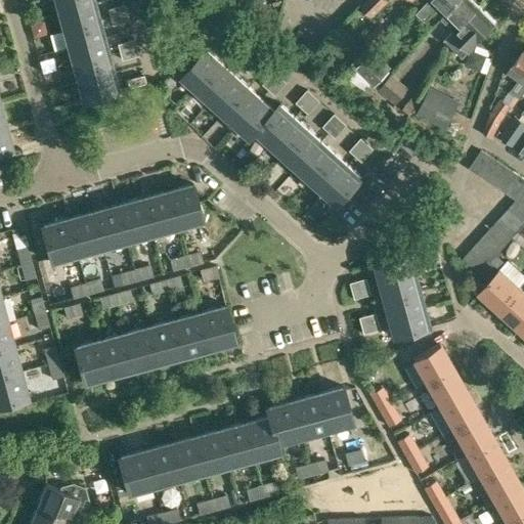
[(93,0),(56,0),(59,11),(94,2),(93,0)]
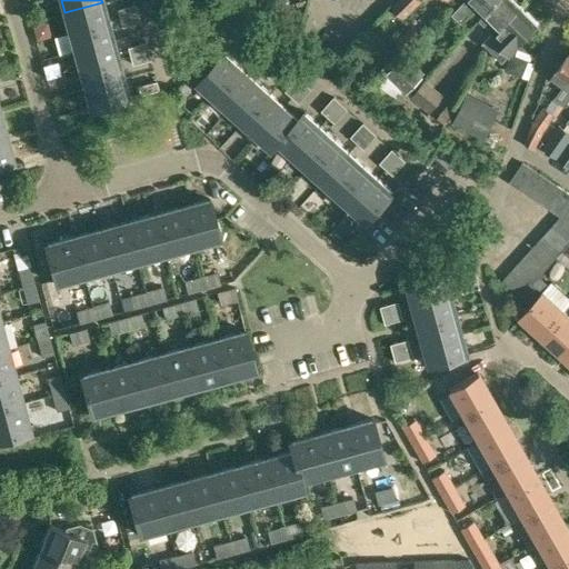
[(269,0),(242,0),(266,13),(269,0)]
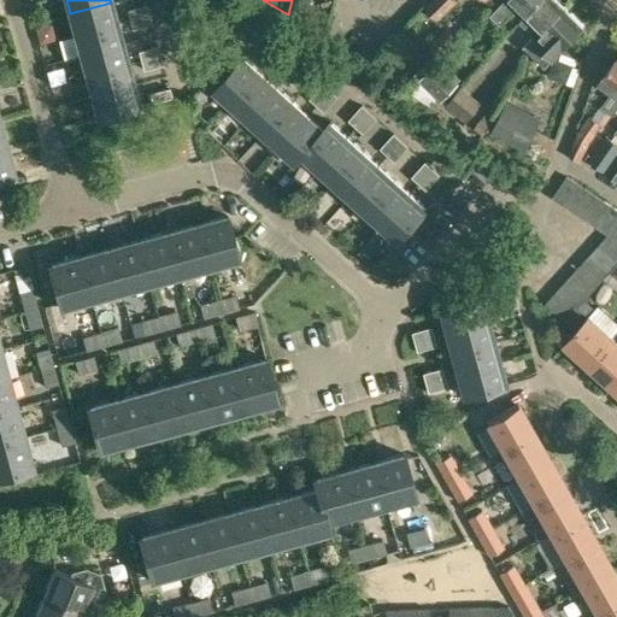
[(291,16),(301,18),(309,21),(315,0),(295,0),(292,12),(291,16)]
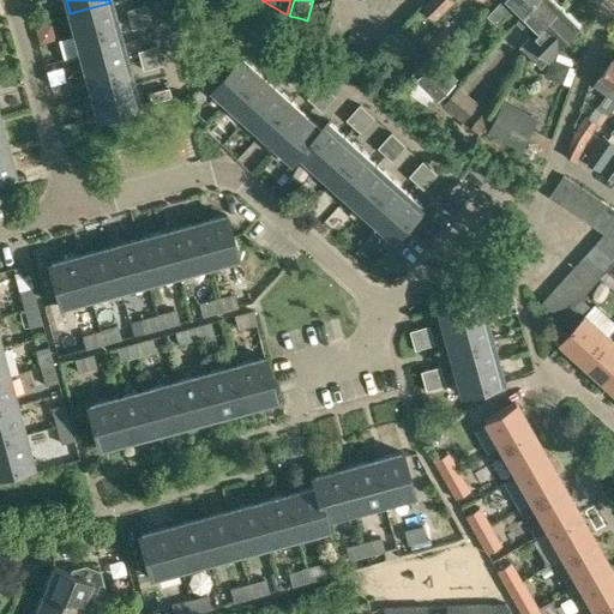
[(429,0),(422,7),(435,20),(455,1),(452,0),(429,0)]
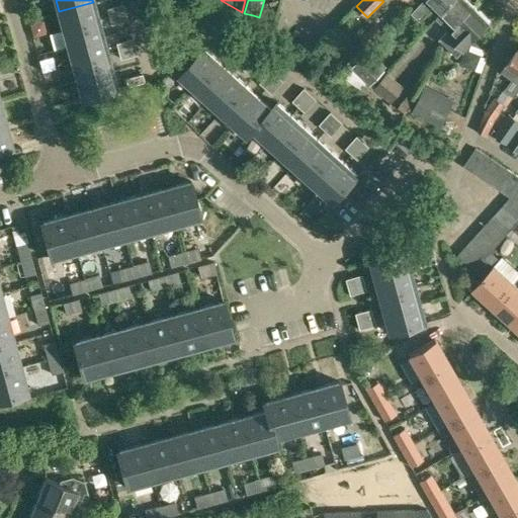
[(423,0),(412,12),(419,18),(434,3),(443,12),(453,0),(423,0)]
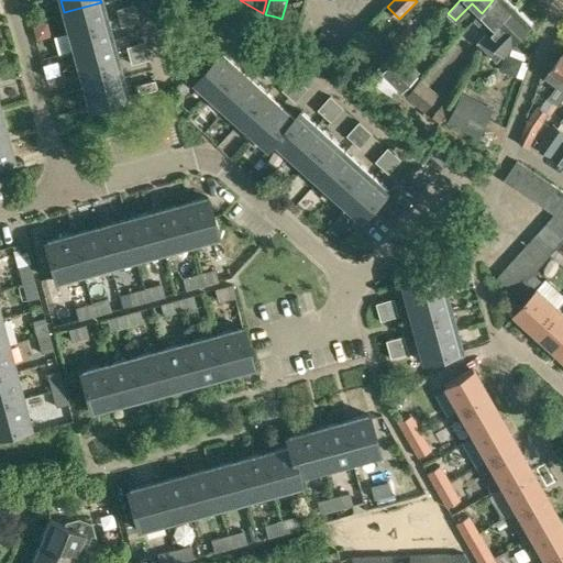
[(473,37),(479,44),(517,7),(510,0),(493,0),(482,13),(475,20),(483,28),(473,37)]
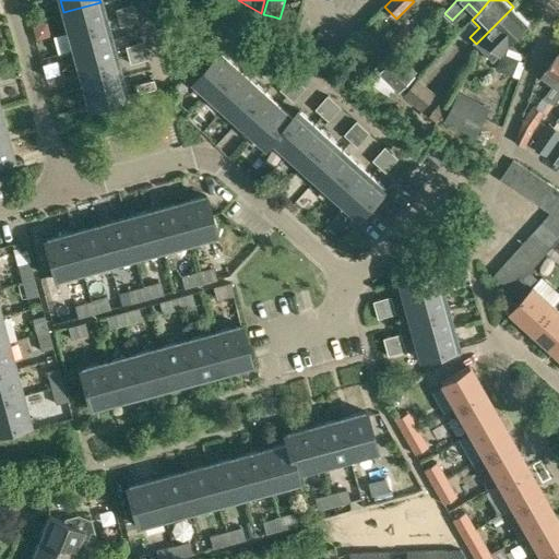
[(100,2),(63,12),(69,31),(105,21),(100,2)]
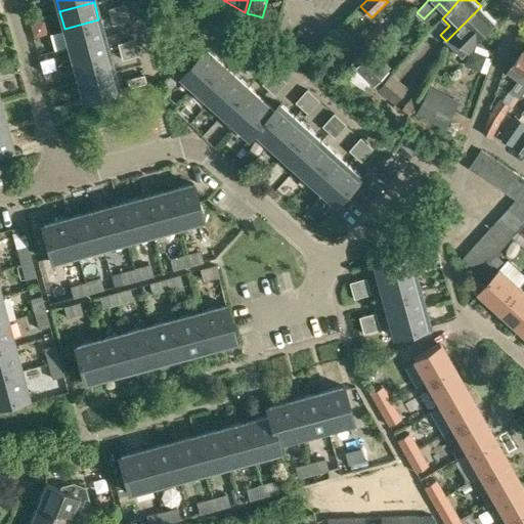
[(107,8),(110,16),(127,11),(125,4),(107,8)]
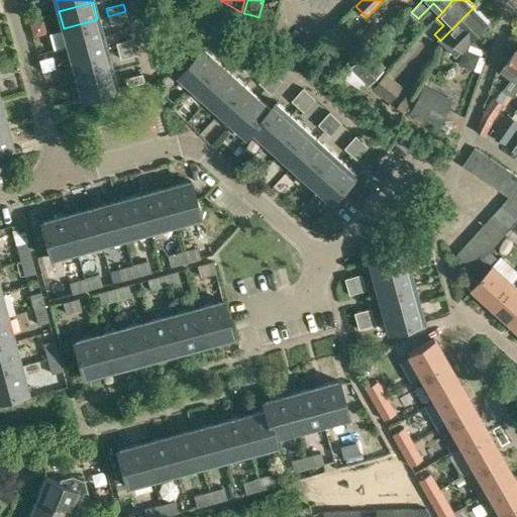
[(475,6),(440,40),(456,56),(467,45),(490,21),(475,6)]
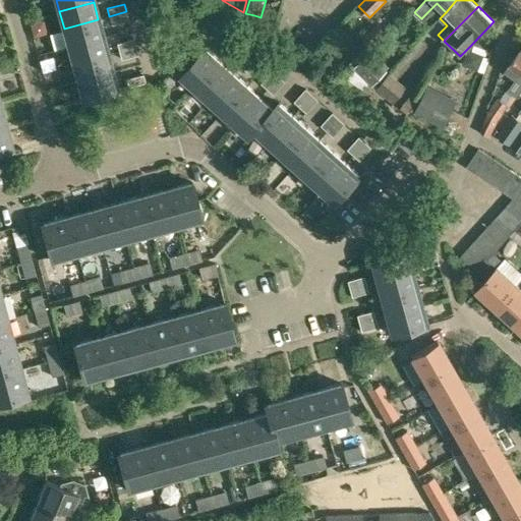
[(126,11),(109,16),(111,24),(128,19),(126,11)]
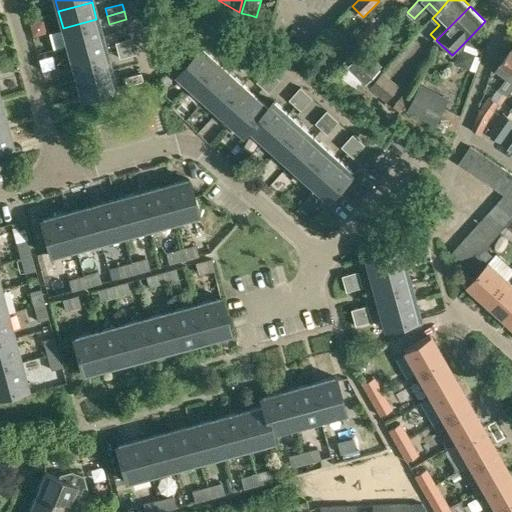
[(96,19),(63,28),(68,45),(101,36),(96,19)]
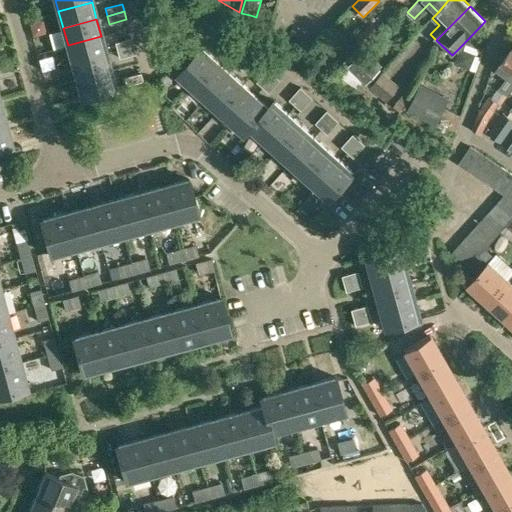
[(364,47),(380,31),(370,22),(355,37),(364,47)]
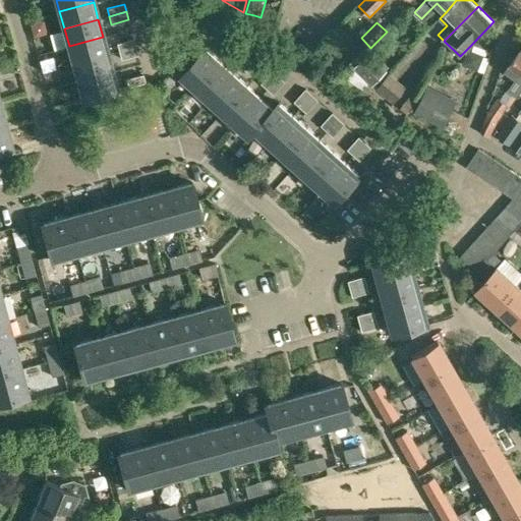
[(222,44),(231,33),(225,27),(216,39),(222,44)]
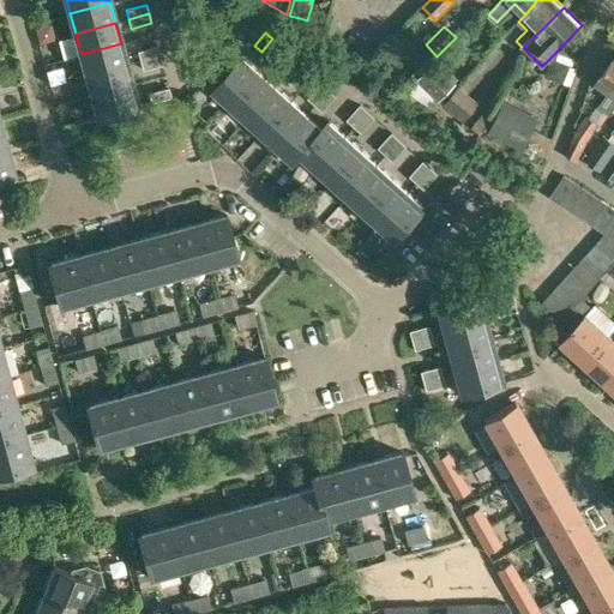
[(121,43),(82,54),(86,76),(127,64),(121,43)]
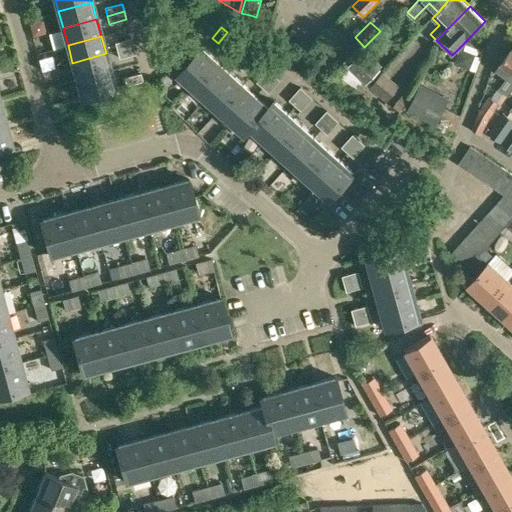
[(114,42),(117,51),(133,46),(131,38),(114,42)]
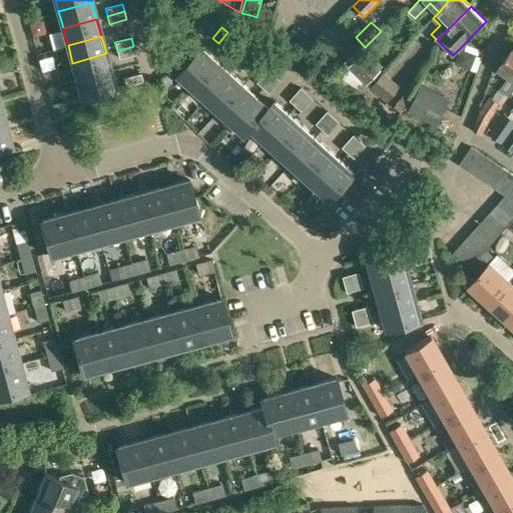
[(512,45),(498,66),(510,75),(500,88),(510,95),(512,91),(512,45)]
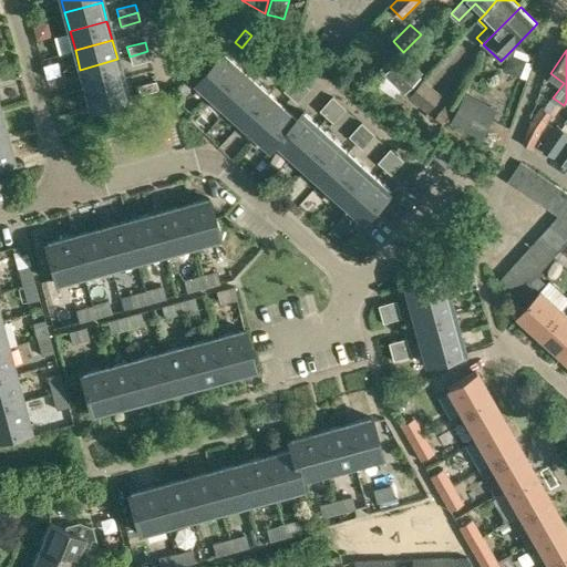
[(147,51),(130,57),(132,64),(150,59),(147,51)]
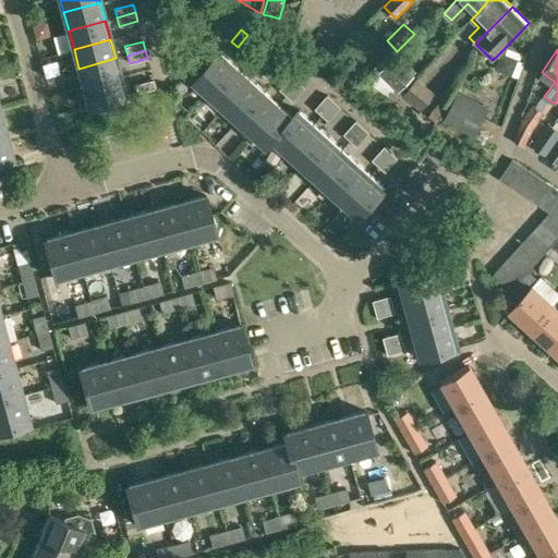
[(251,63),(257,69),(269,56),(264,50),(251,63)]
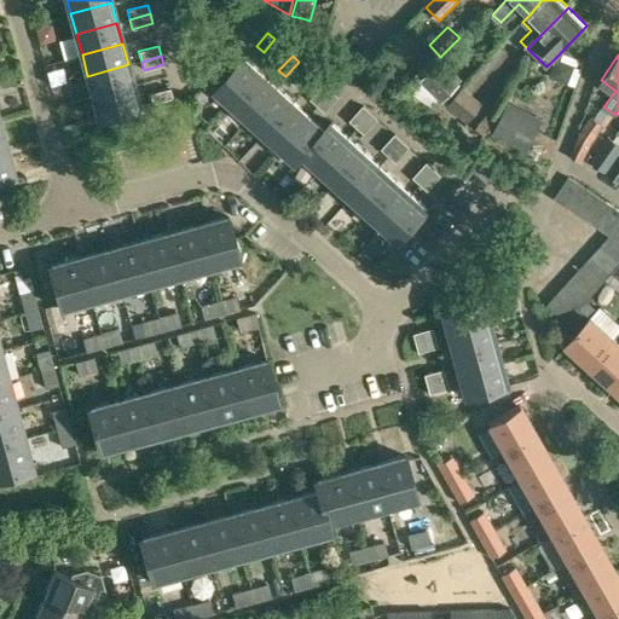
[(215,88),(232,103),(261,71),(244,57),(215,88)]
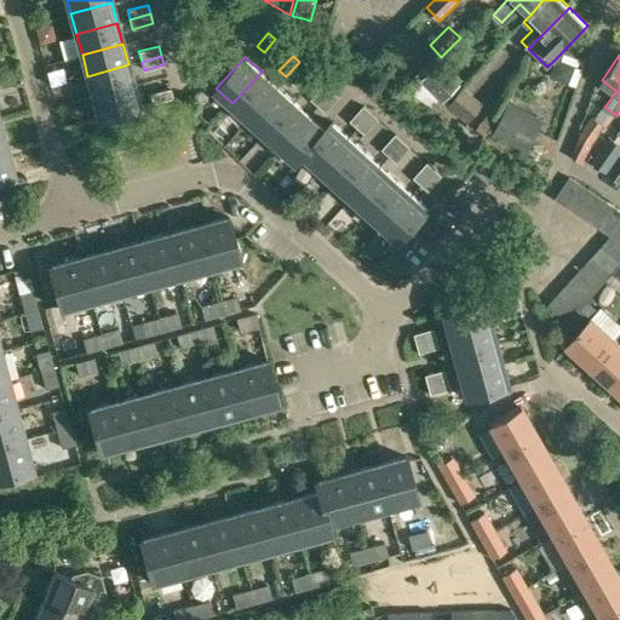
[(568,82),(575,64),(558,57),(551,75),(568,82)]
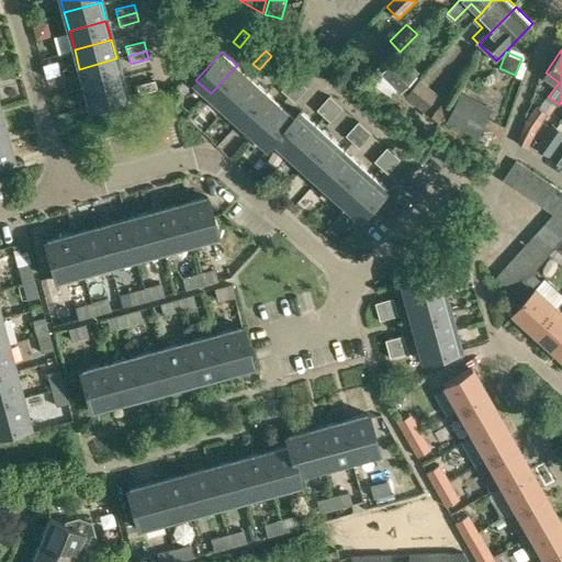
[(271,56),(259,69),(267,76),(279,63),(271,56)]
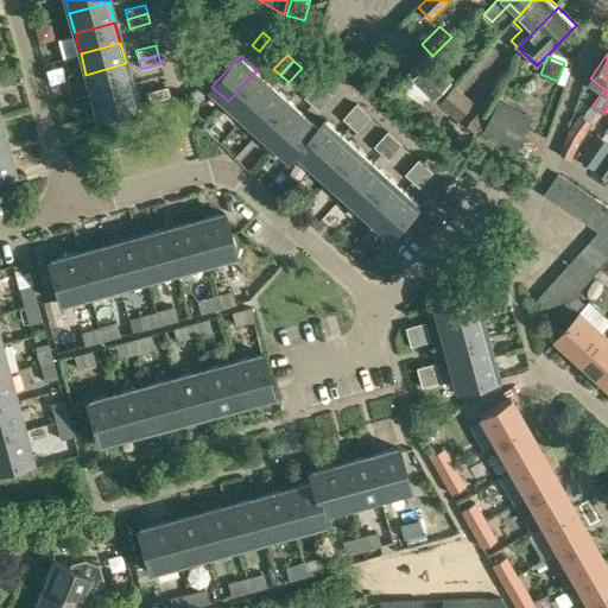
[(126,63),(86,75),(92,95),(132,84),(126,63)]
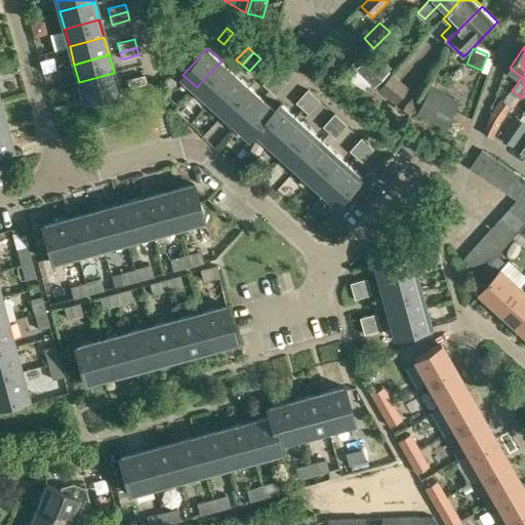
[(368,54),(355,68),(372,85),(386,72),(368,54)]
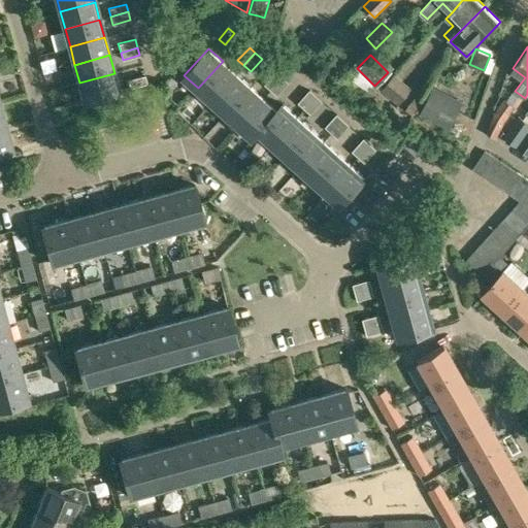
[(223,61),(198,88),(211,100),(236,73),(223,61)]
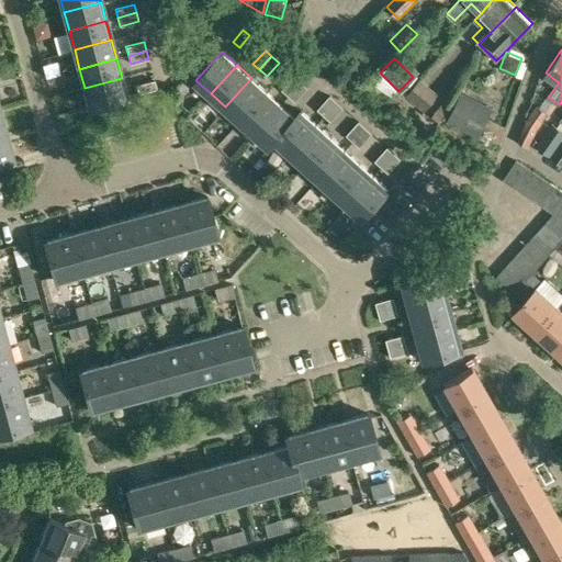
[(281,90),(289,96),(301,81),(294,76),(281,90)]
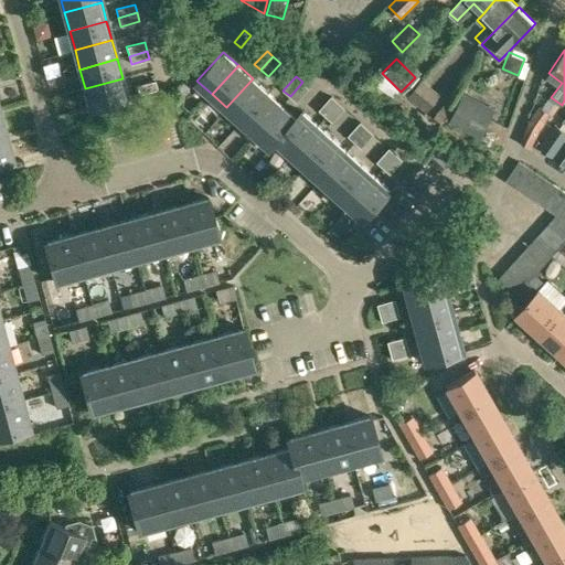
[(123,78),(85,88),(91,107),(127,97),(123,78)]
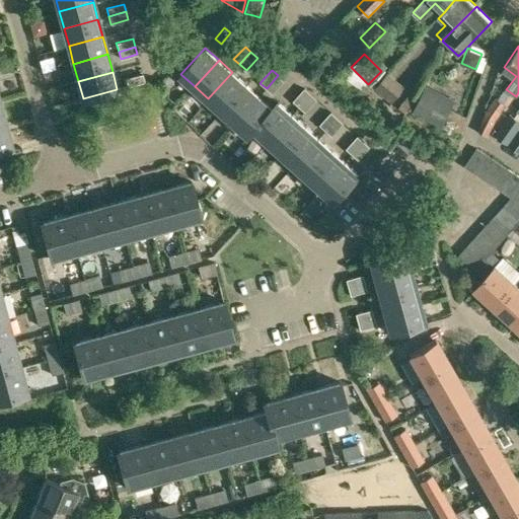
[(169,72),(159,83),(166,89),(176,78),(169,72)]
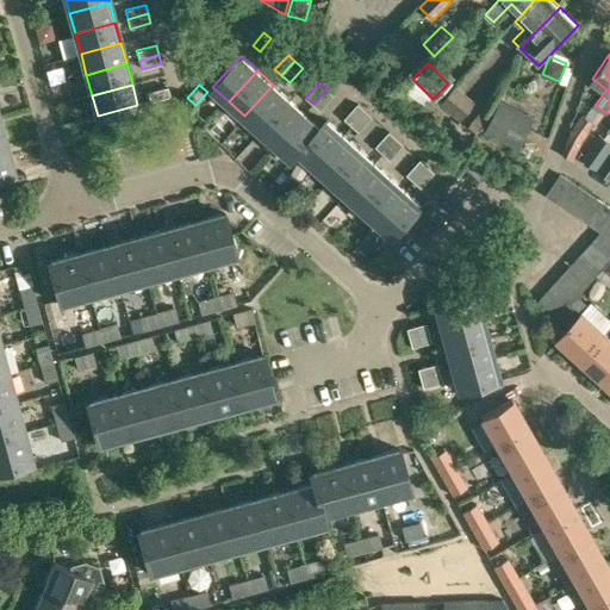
[(273,85),(244,116),(260,130),(288,99),(273,85)]
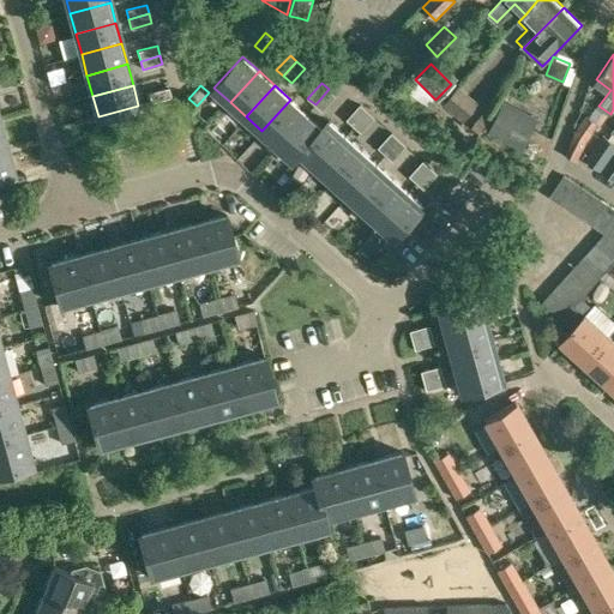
[(151,102),(172,97),(169,86),(149,92),(151,102)]
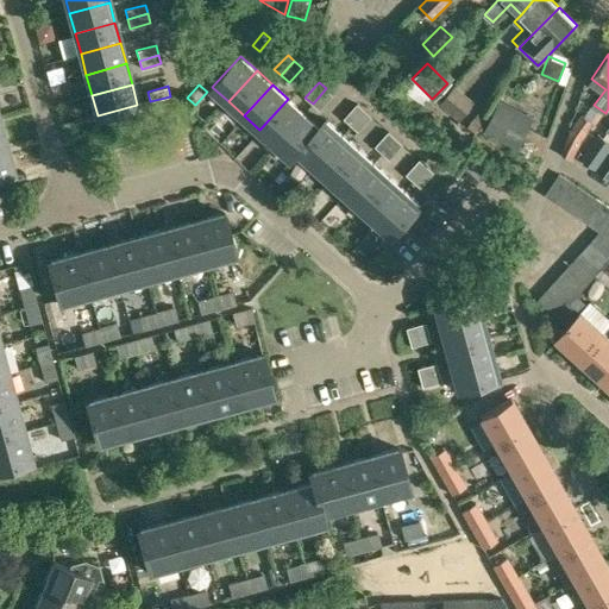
[(326,88),(313,104),(320,110),(333,95),(326,88)]
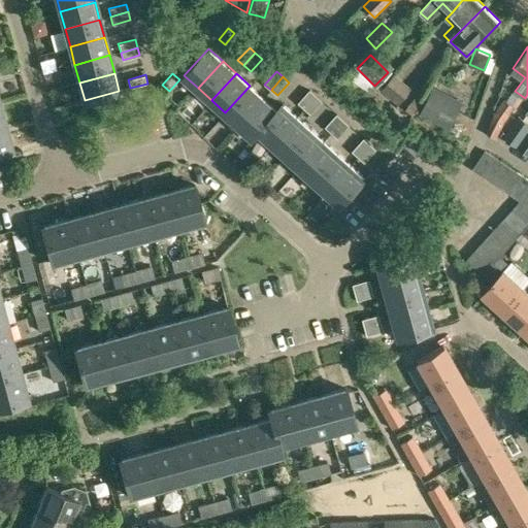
[(395,102),(404,91),(390,79),(381,91),(395,102)]
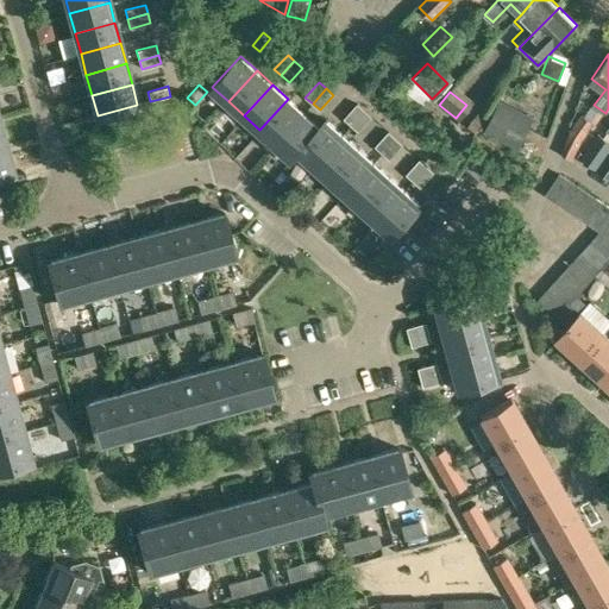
[(288,99),(259,130),(276,145),(305,113),(288,99)]
